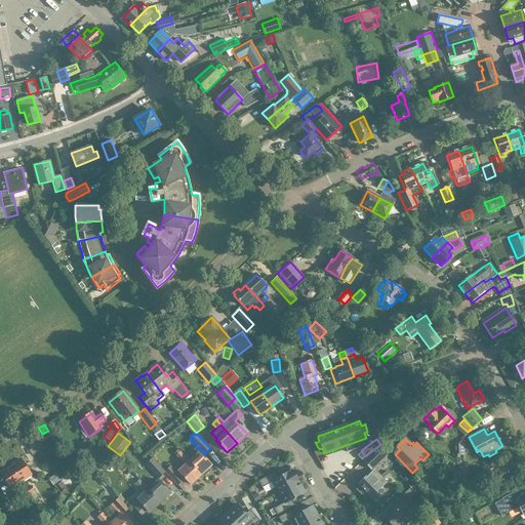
[(389,452),(380,444),(364,460),(371,469),(389,452)]
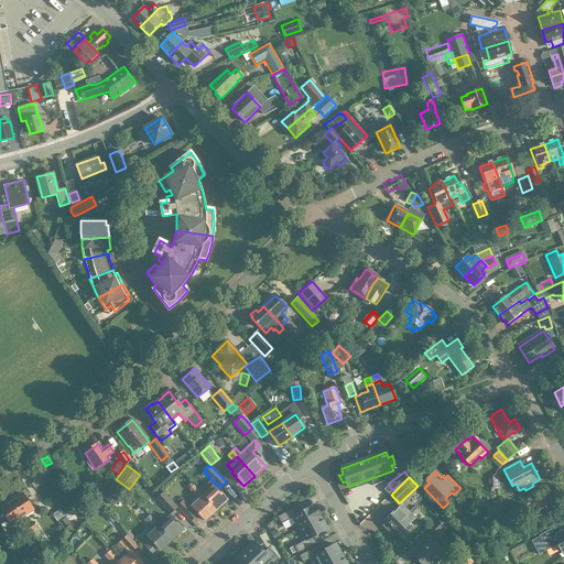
[(115,507),(125,492),(112,484),(101,498),(115,507)]
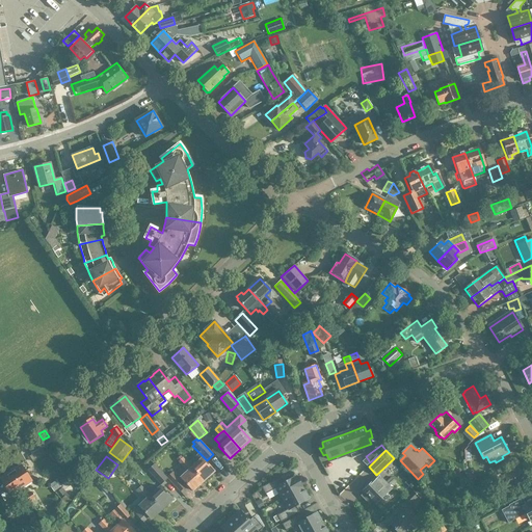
[(188,473),(181,479),(174,472),(166,478),(167,479),(180,493),(187,485),(193,493),(204,482),(191,470),(182,459),(179,463),(188,473)]
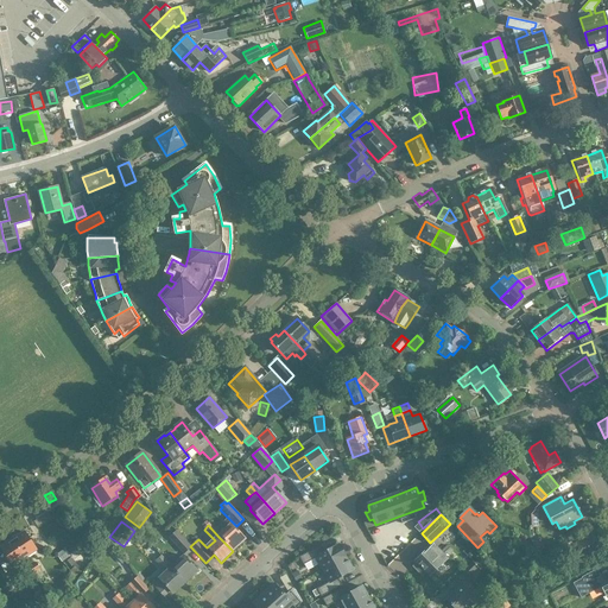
[(230,526),(219,537),(233,551),(245,540),(230,526)]
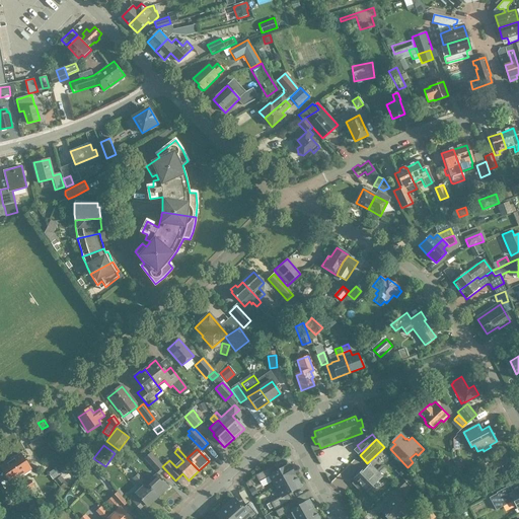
[(144,459),(157,473),(163,467),(162,466),(150,453),(144,459)]
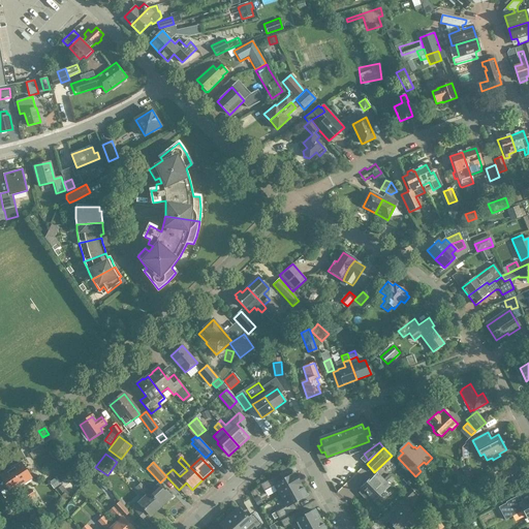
[(16,466),(9,469),(21,487),(31,479),(21,465),(17,468),(16,466)]
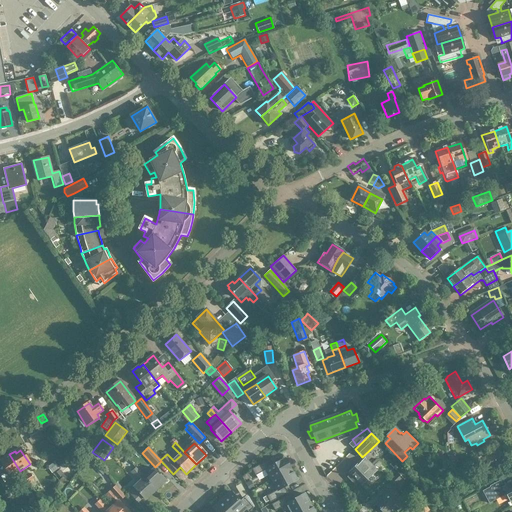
[(498,451),(485,458),(491,469),(504,462),(498,451)]
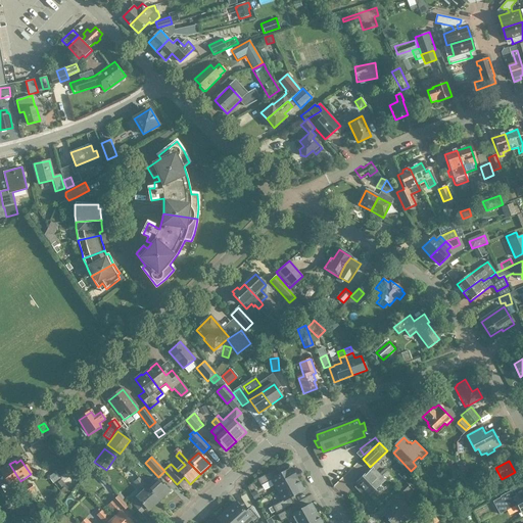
[(491,470),(487,463),(478,468),(482,475),(491,470)]
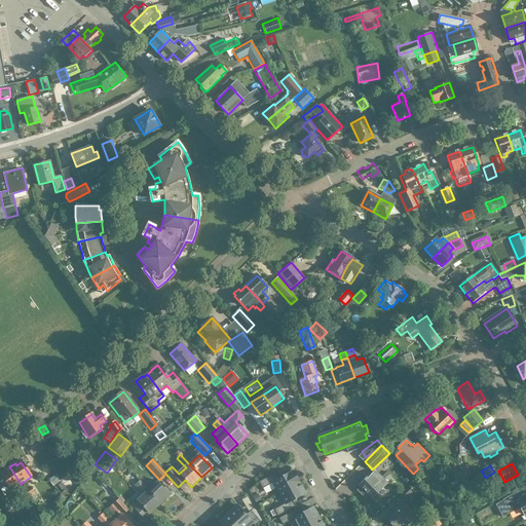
[(21,484),(9,466),(4,471),(5,472),(0,476),(10,490),(21,484)]
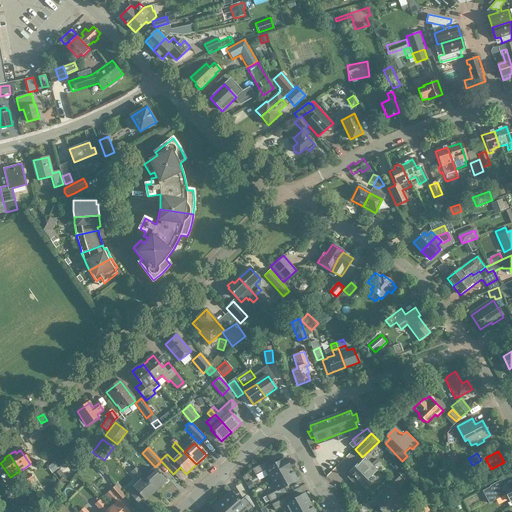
[(55,460),(61,468),(68,462),(62,455),(55,460)]
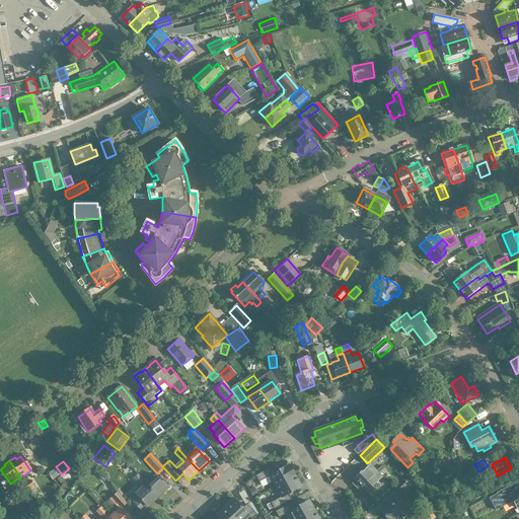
[(52,462),(46,467),(51,472),(56,468),(52,462)]
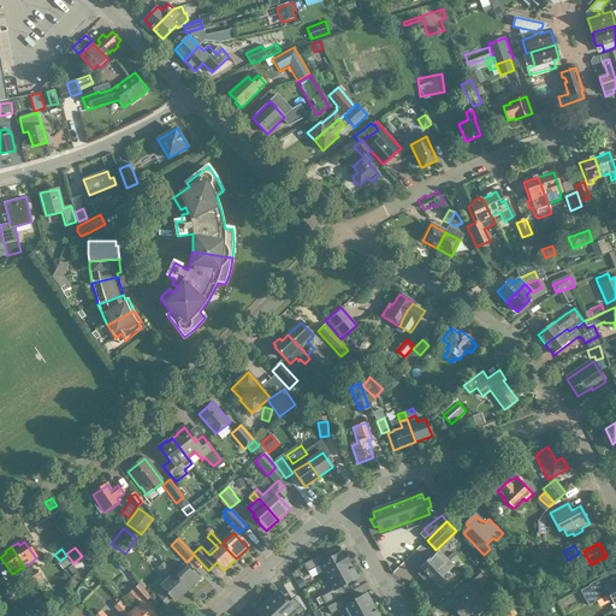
[(329,560),(324,552),(303,564),(307,573),(320,566),(326,578),(350,564),(343,551),(329,560)]
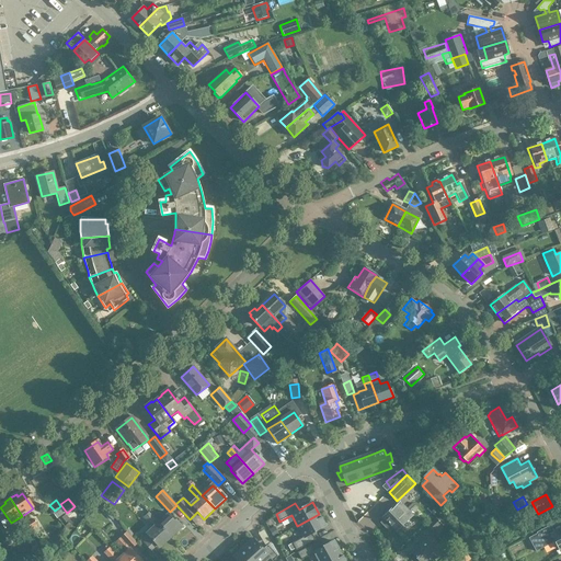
[(382,518),(385,519),(380,524),(389,533),(393,529),(397,531),(412,516),(410,514),(407,511),(400,503),(395,508),(393,507),(382,518)]
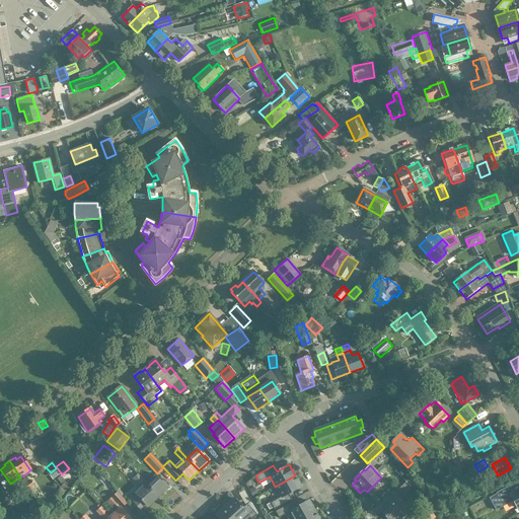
[(382,466),(376,472),(379,475),(385,469),(382,466)]
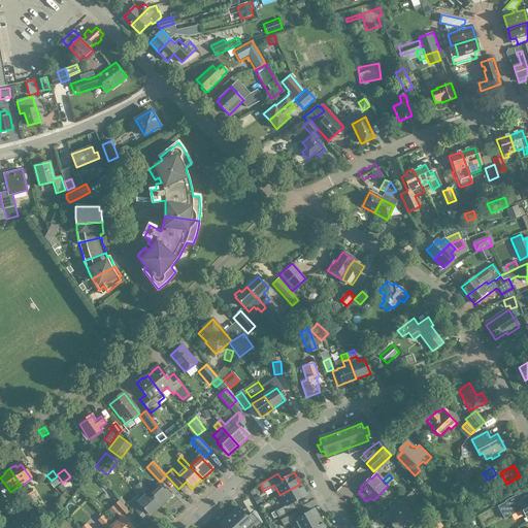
[(134,488),(143,498),(138,503),(141,507),(136,513),(143,521),(150,516),(150,517),(161,506),(149,494),(139,484),(134,488)]
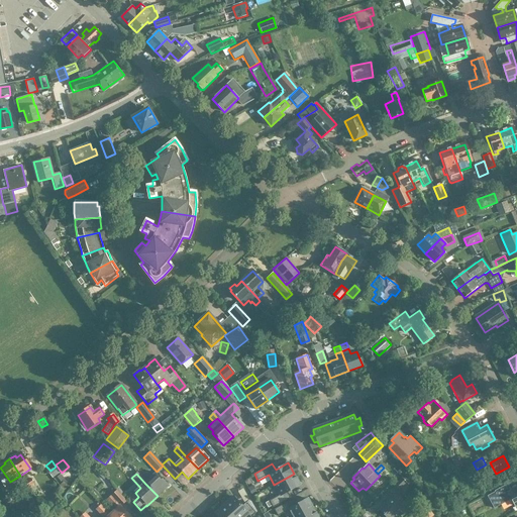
[(300,485),(294,474),(274,485),(280,495),(266,503),(268,508),(272,506),(273,508),(291,498),(287,492),(300,485)]
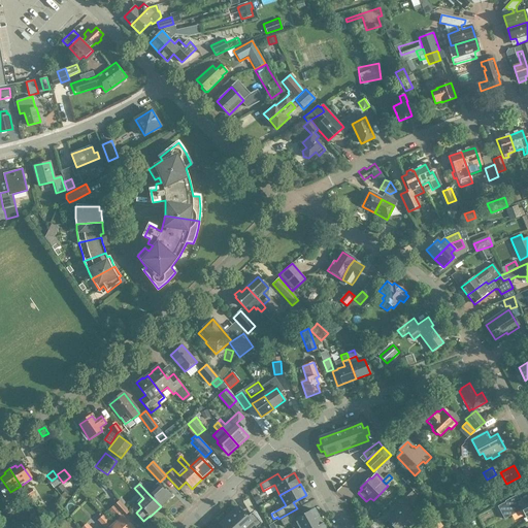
[(159,485),(149,494),(161,506),(171,497),(159,485)]
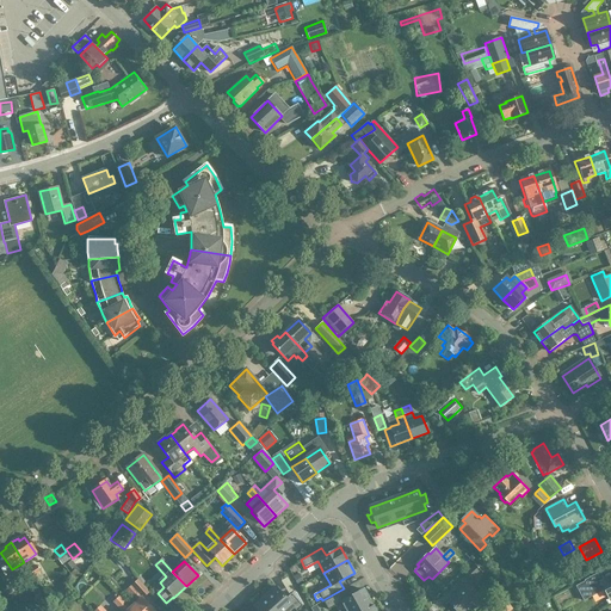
[(469,581),(480,571),(474,565),(463,575),(469,581)]
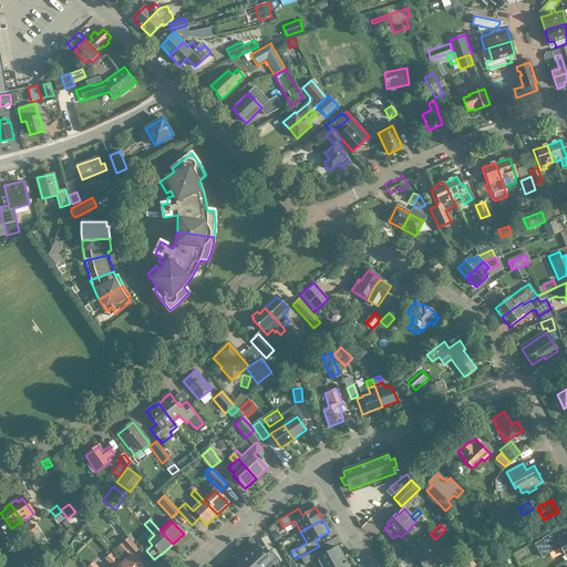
[(33,525),(27,529),(30,535),(31,534),(37,531),(33,525)]
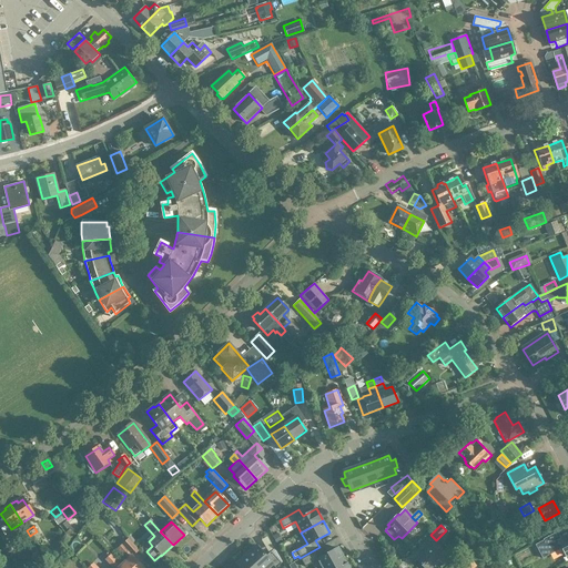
[(282,541),(277,533),(272,536),(276,544),(282,541)]
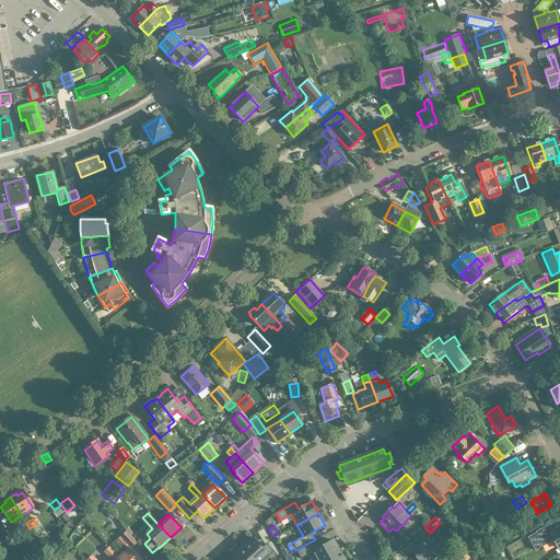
[(559,528),(550,534),(547,526),(536,533),(536,534),(527,538),(535,551),(553,541),(557,548),(559,546),(559,528)]
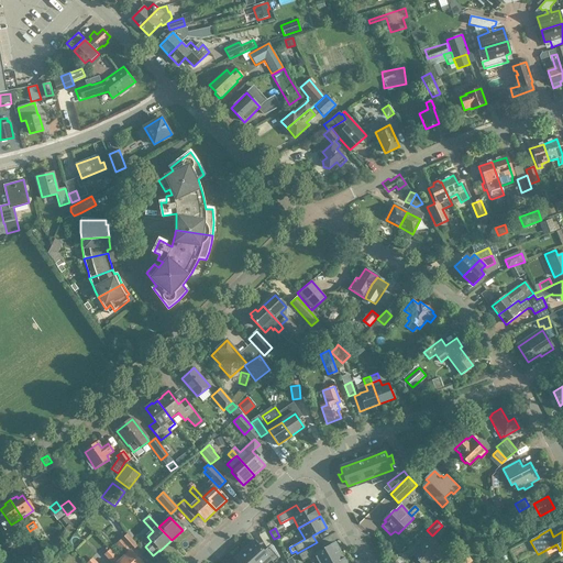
[(119,562),(140,562),(131,552),(136,547),(127,536),(117,545),(127,556),(120,562),(119,562)]
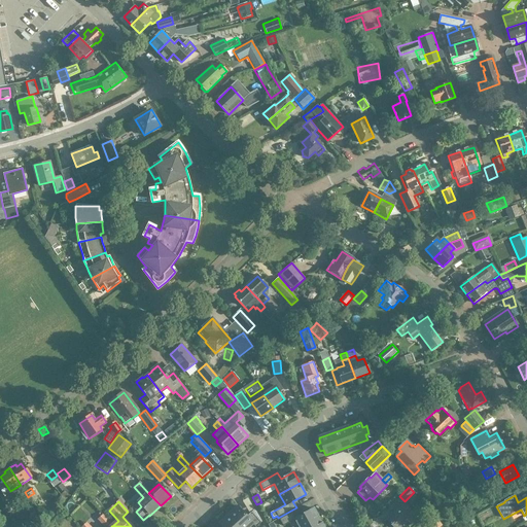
[(386,519),(393,526),(399,526),(414,513),(403,501),(386,519)]
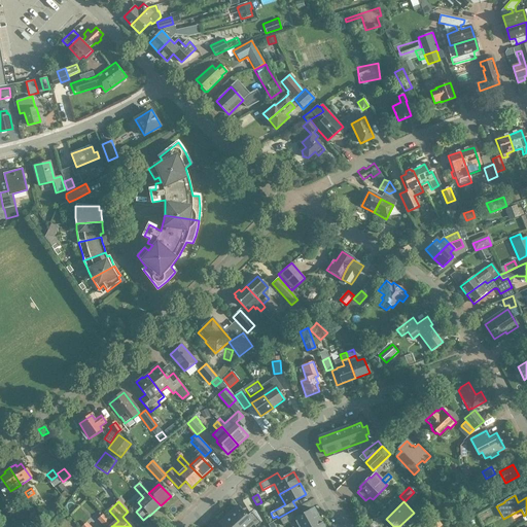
[(235,505),(226,513),(239,526),(248,526),(252,523),(256,526),(261,522),(251,512),(246,516),(238,506),(237,507),(235,505)]
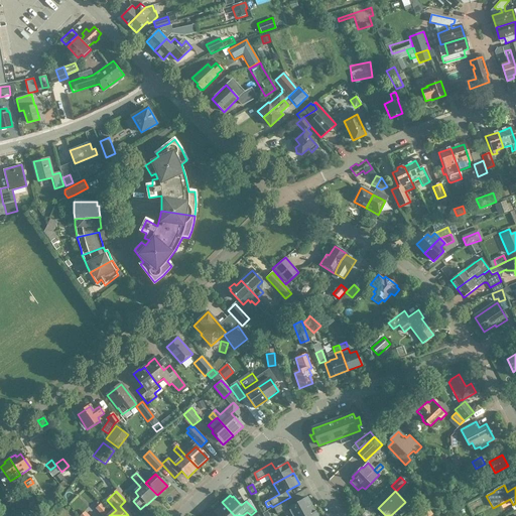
[(294,505),(291,499),(273,508),(277,515),(283,512),(285,515),(298,515),(313,508),(307,498),(294,505)]
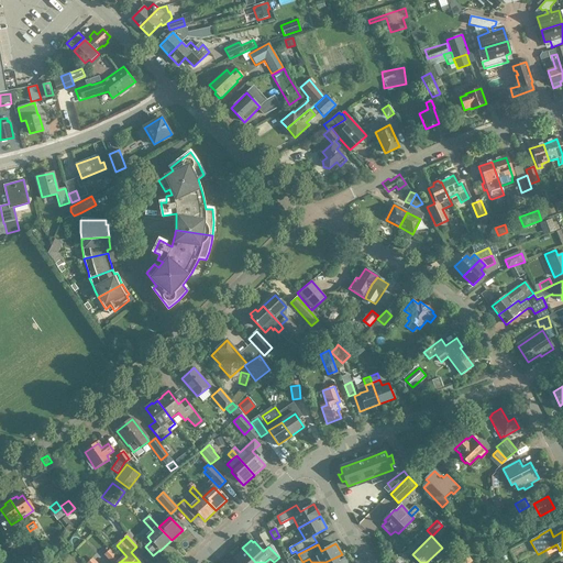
[(255,562),(242,548),(233,556),(235,559),(234,559),(238,562),(255,562)]
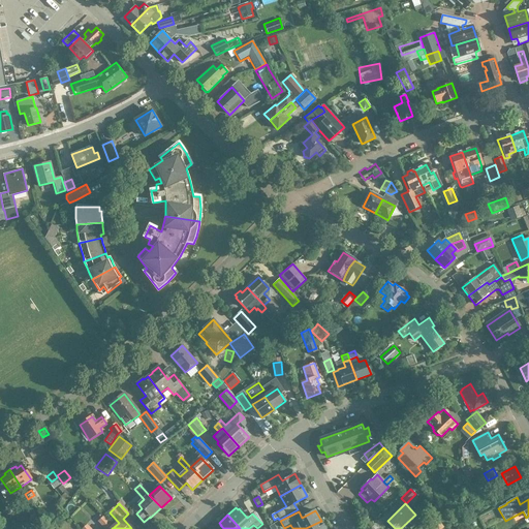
[(112,528),(113,528),(103,517),(98,521),(105,528),(112,528)]
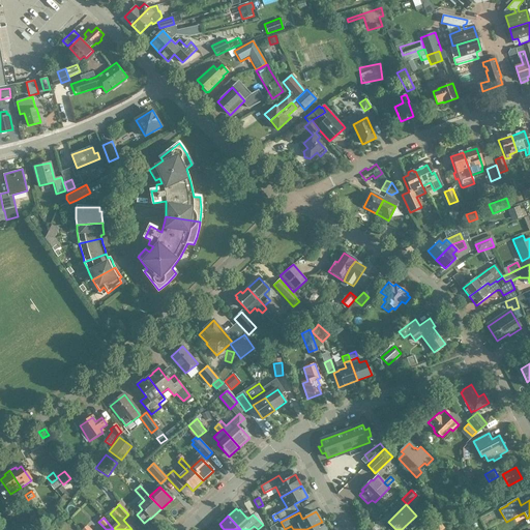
[(427,529),(443,529),(444,529),(436,518),(424,526),(427,529)]
